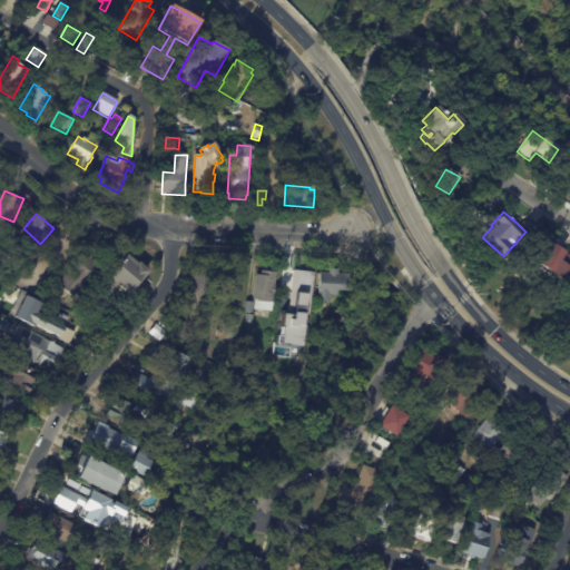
[(62,236),(66,239),(64,242),(76,252),(66,264),(48,249),(60,235),(62,236)]
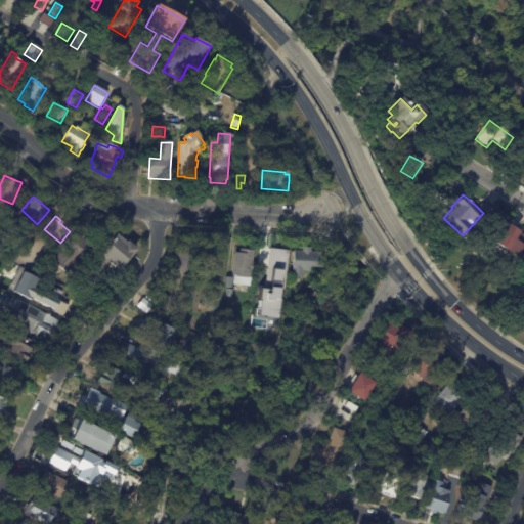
[(509,224),(521,231),(520,232),(523,234),(523,256),(522,260),(496,244),(509,224)]
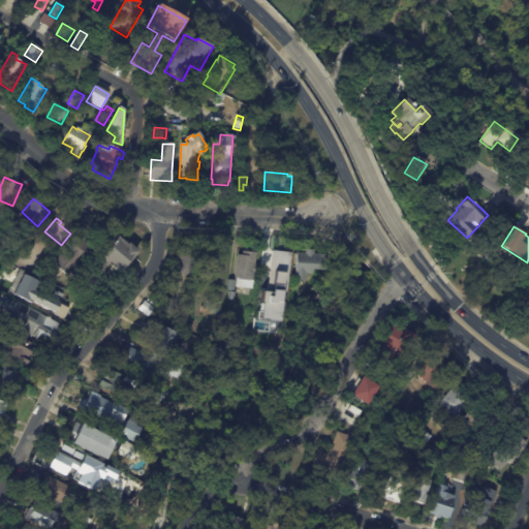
[(83,236),(86,238),(84,241),(88,245),(76,260),(79,262),(78,265),(84,270),(76,278),(70,273),(68,276),(53,263),(75,235),(79,237),(81,234),(83,236)]
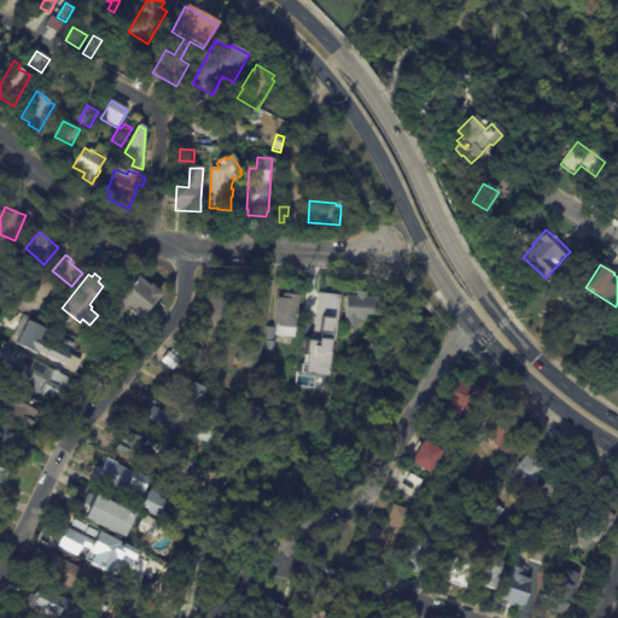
[(146,284),(149,286),(151,285),(162,295),(139,321),(115,299),(136,275),(146,284)]
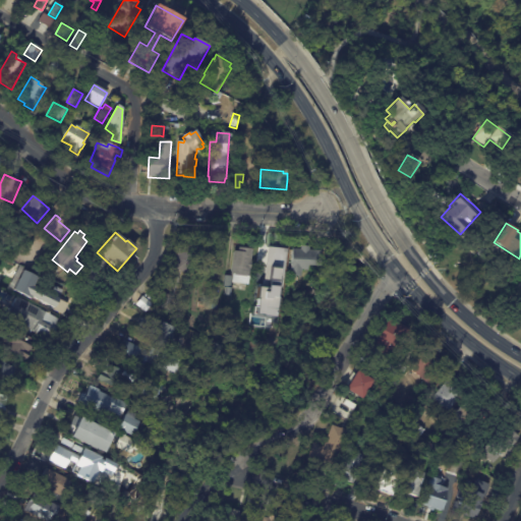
[(191,241),(197,242),(194,272),(176,270),(177,254),(175,253),(176,248),(173,248),(174,241),(187,242),(187,241),(191,241)]
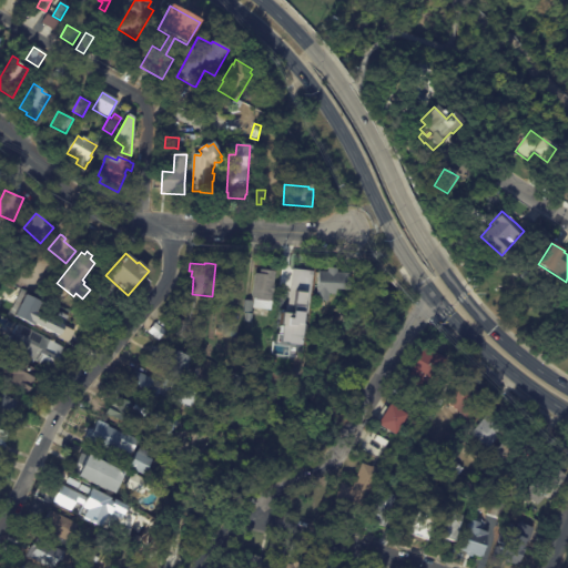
[(47,283),(36,294),(20,280),(32,266),(37,271),(34,272),(47,283)]
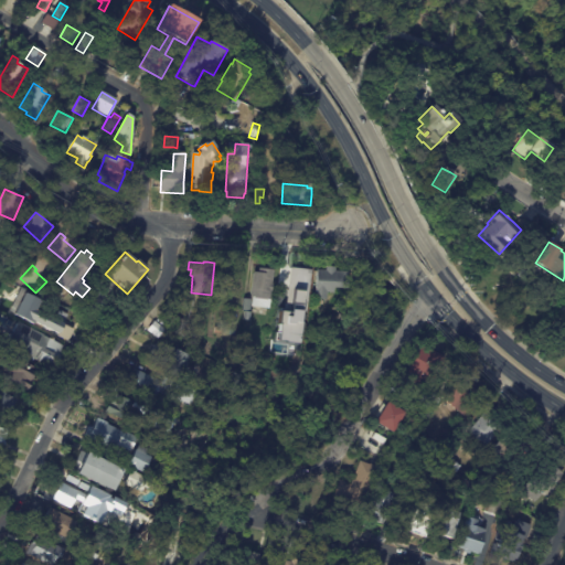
[(304,296),(297,296),(297,302),(289,302),(291,267),(307,268),(307,273),(311,273),(310,288),(309,288),(309,297),(304,296)]
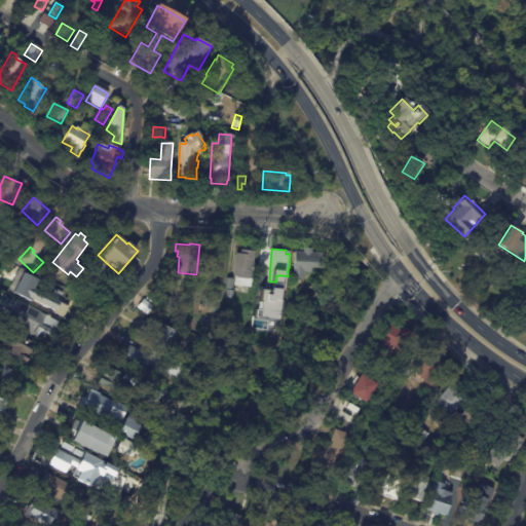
[(304,249),(311,249),(311,253),(324,253),(323,274),(304,273),(304,279),(293,278),(294,252),(303,252),(303,249),(304,249)]
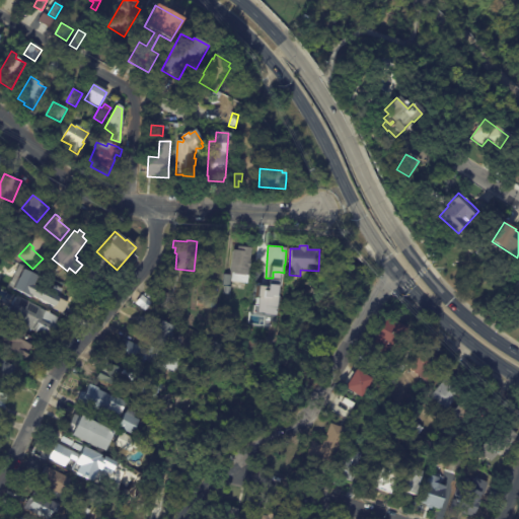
[(247,247),(252,248),(248,276),(246,276),(245,284),(231,282),(232,273),(231,273),(233,250),(238,250),(239,246),(247,247)]
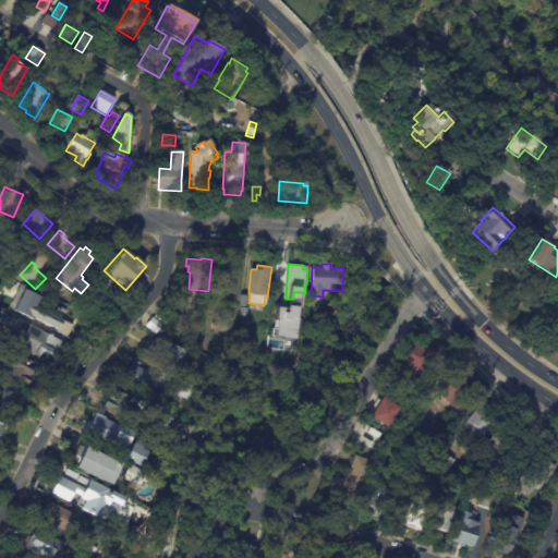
[(243,294),(249,295),(247,307),(240,307),(241,294),(243,294)]
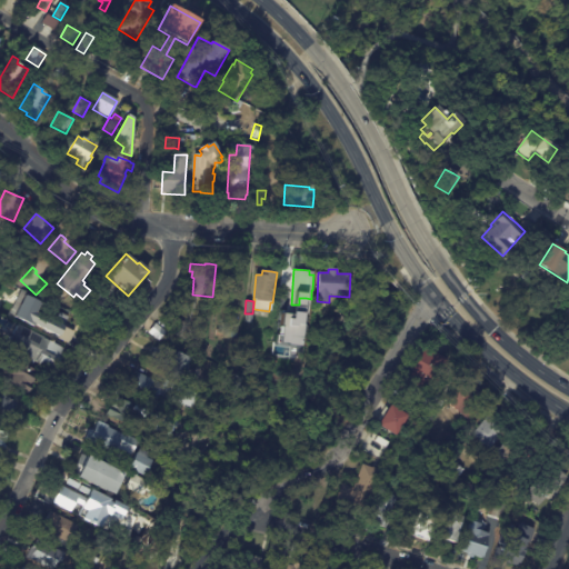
[(39,320),(36,328),(15,317),(22,302),(42,313),(39,320)]
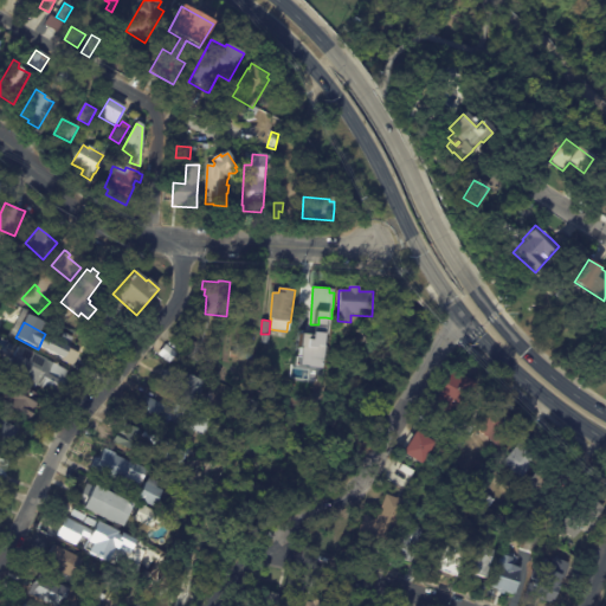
[(82,367),(62,355),(65,349),(58,346),(68,328),(88,339),(84,343),(92,348),(82,367)]
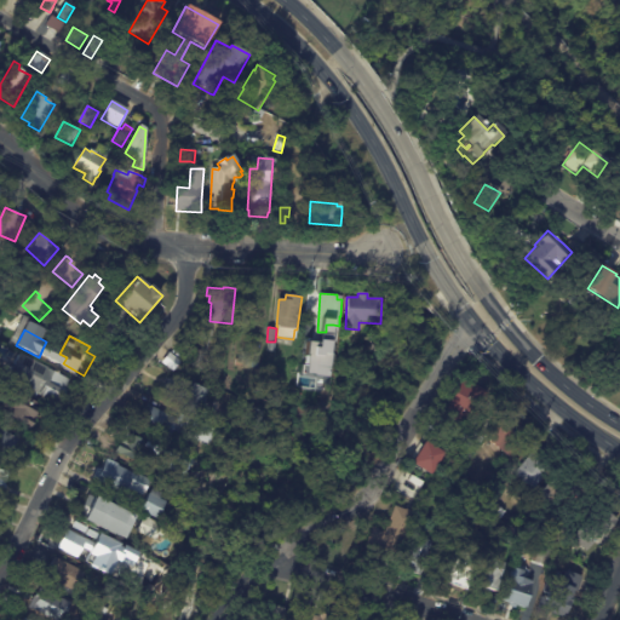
[(277,344),(276,352),(268,352),(269,343),(277,344)]
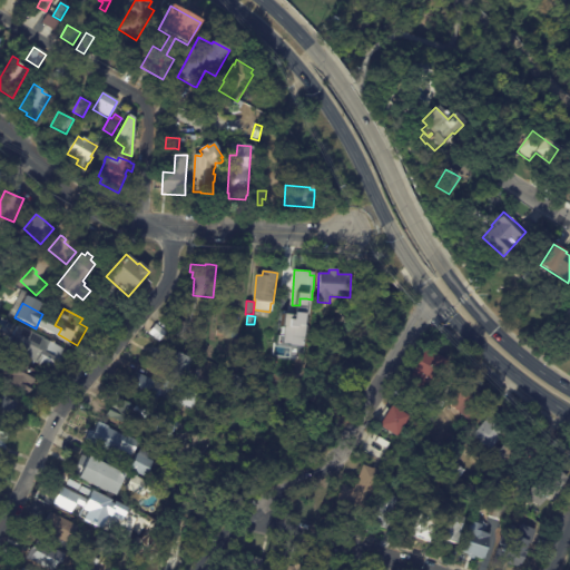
[(281,317),(292,317),(291,346),(275,345),(277,316),(281,317)]
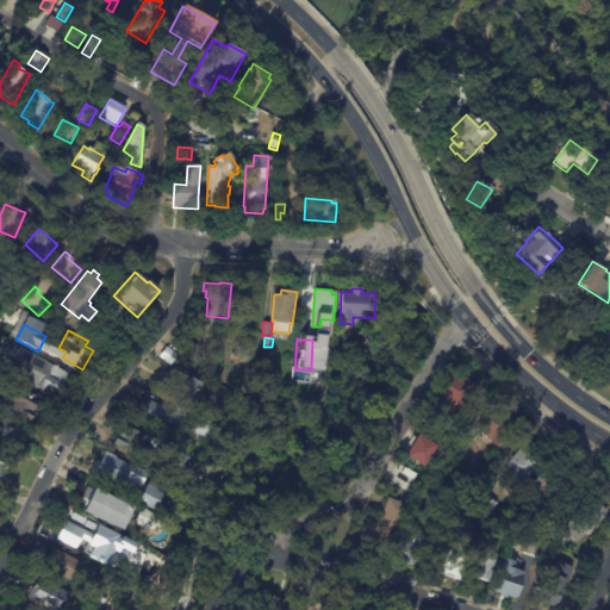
[(200,348),(203,349),(199,356),(204,359),(200,365),(184,356),(191,342),(200,348)]
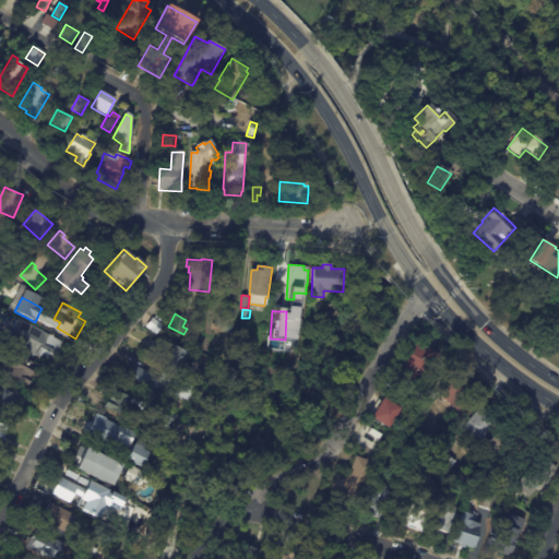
[(59,349),(58,353),(60,354),(54,367),(36,357),(8,342),(19,319),(44,332),(44,333),(62,343),(59,349)]
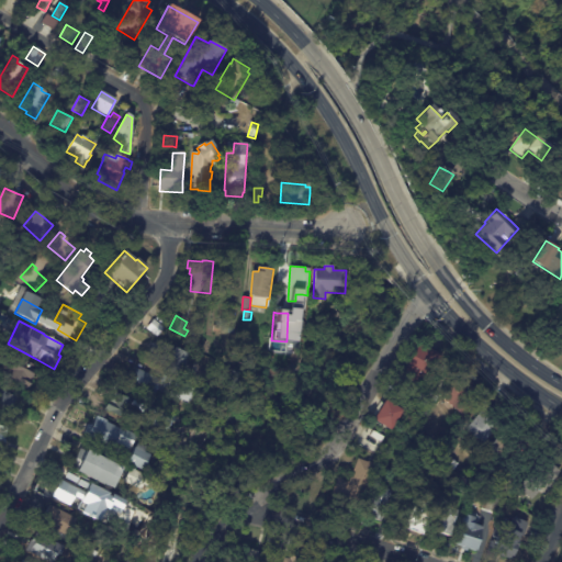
[(198,361),(194,369),(198,370),(191,383),(165,370),(167,366),(147,356),(154,343),(158,345),(159,340),(199,359),(198,361)]
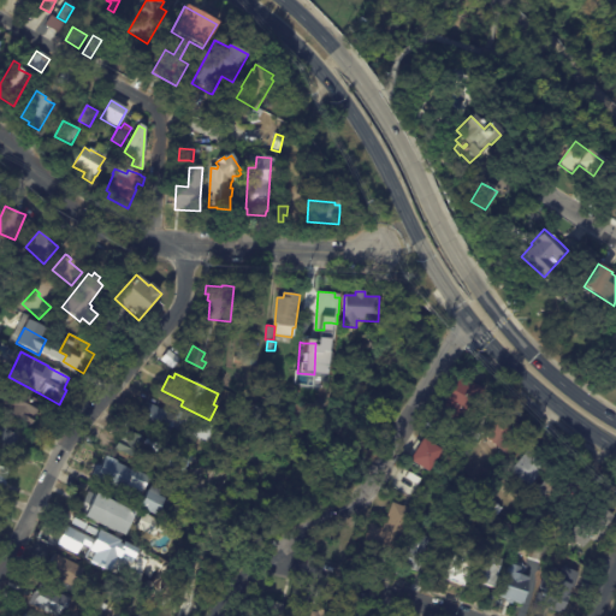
[(471,421),(468,420),(466,425),(443,413),(445,408),(444,407),(458,377),(487,390),(471,421)]
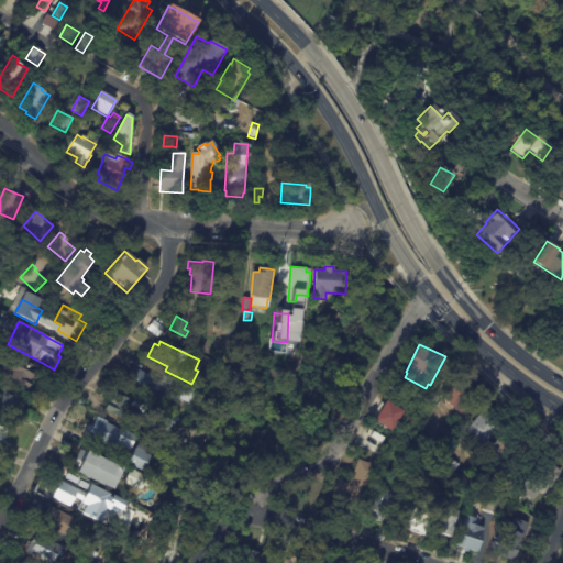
[(32,377),(30,382),(32,383),(29,390),(6,377),(9,372),(0,366),(0,356),(2,353),(15,360),(17,357),(37,368),(32,377)]
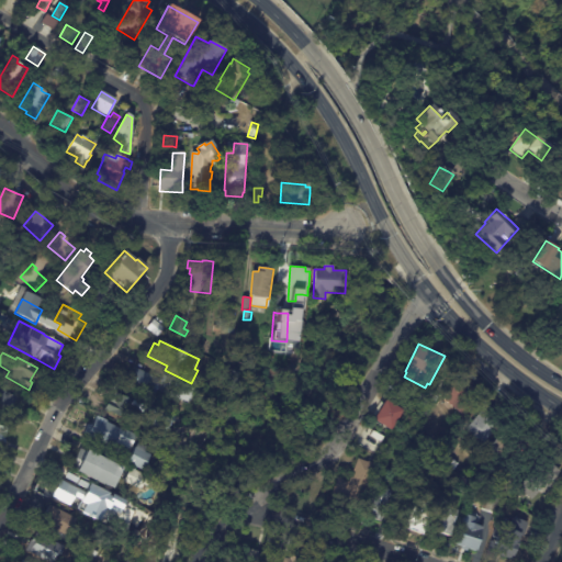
[(165,375),(195,391),(190,404),(182,400),(180,404),(172,401),(176,393),(160,385),(154,398),(125,385),(134,367),(163,381),(165,375)]
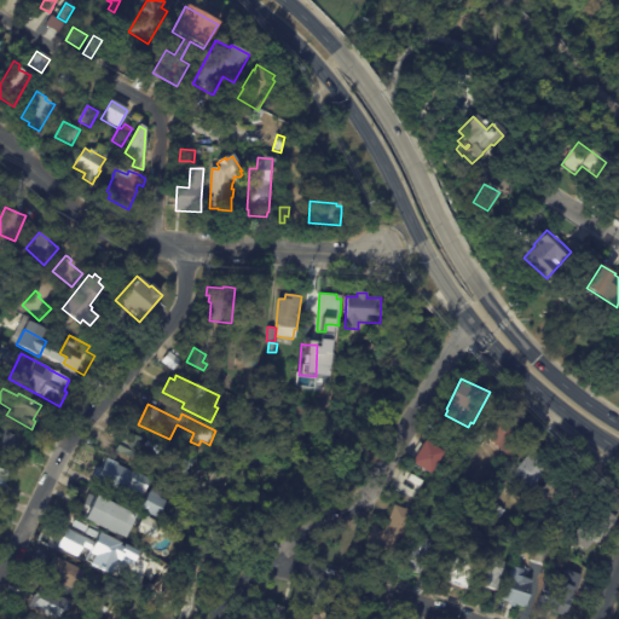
[(515,428),(520,422),(527,429),(520,438),(528,444),(515,461),(485,437),(499,418),(513,431),(515,428)]
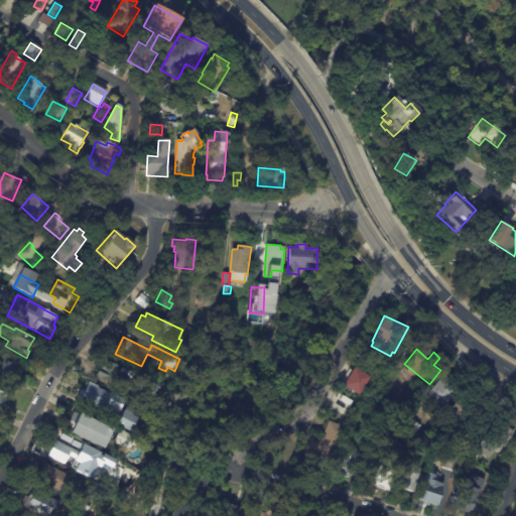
[(5,379),(2,384),(0,383),(0,357),(13,365),(5,379)]
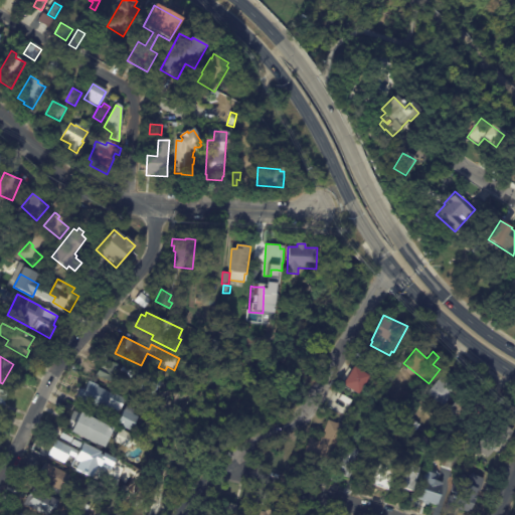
[(366,358),(360,368),(355,365),(359,357),(362,359),(363,356),(366,358)]
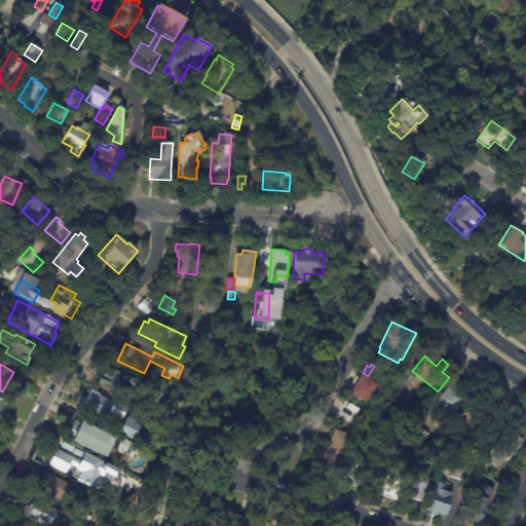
[(127,371),(155,384),(154,387),(171,397),(167,403),(151,395),(150,397),(140,391),(136,400),(99,383),(103,375),(104,376),(108,367),(125,376),(127,371)]
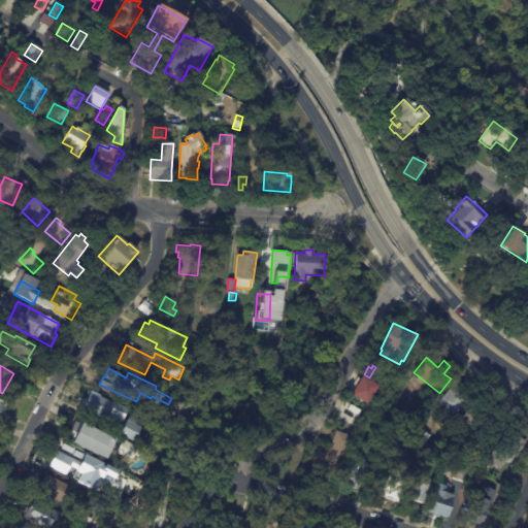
[(408,370),(413,374),(405,383),(399,378),(407,369),(408,370)]
